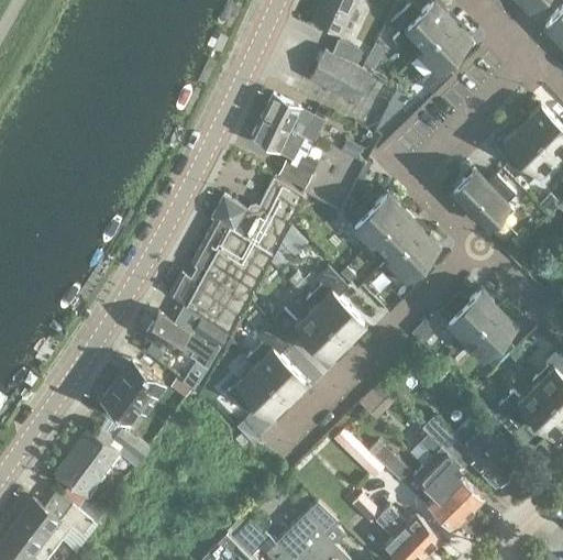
[(346,19),(355,0),(321,0),(318,7),(346,19)]
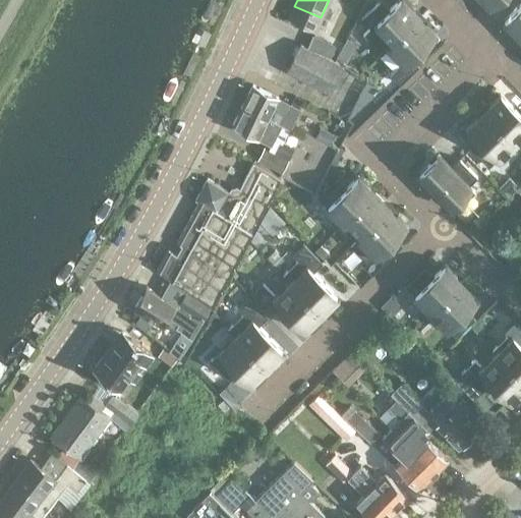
[(381,3),(361,21),(370,31),(363,38),(380,55),(418,17),(401,1),(390,12),(381,3)]
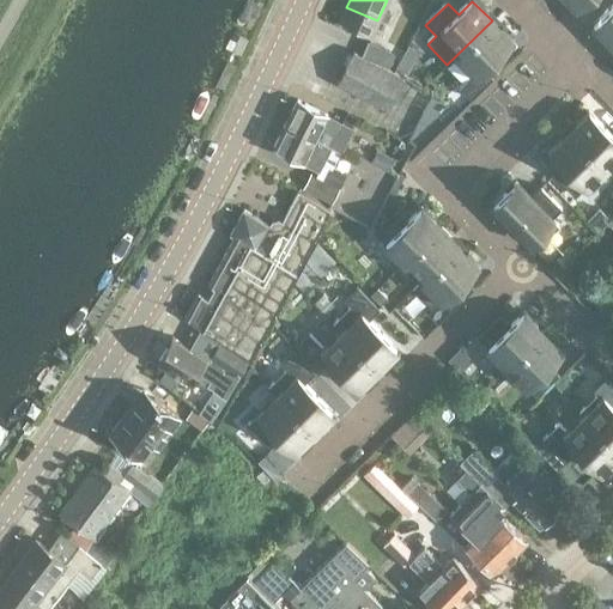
[(612,6),(593,28),(611,46),(612,43),(612,6)]
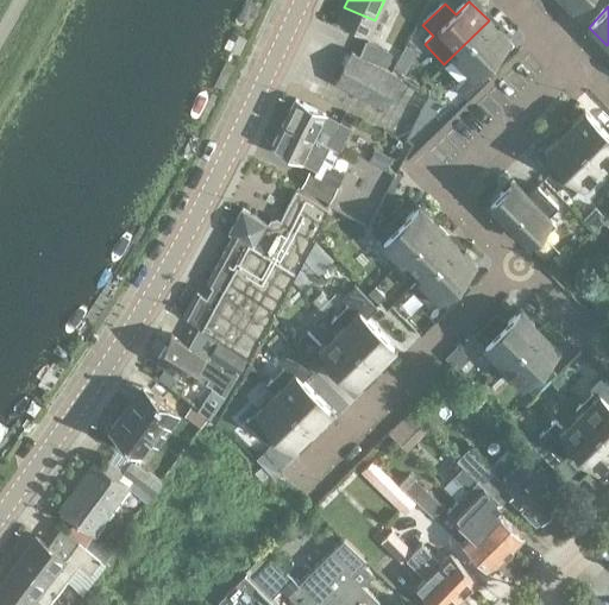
[(375,20),(344,7),(337,24),(368,38),(376,20),(375,20)]
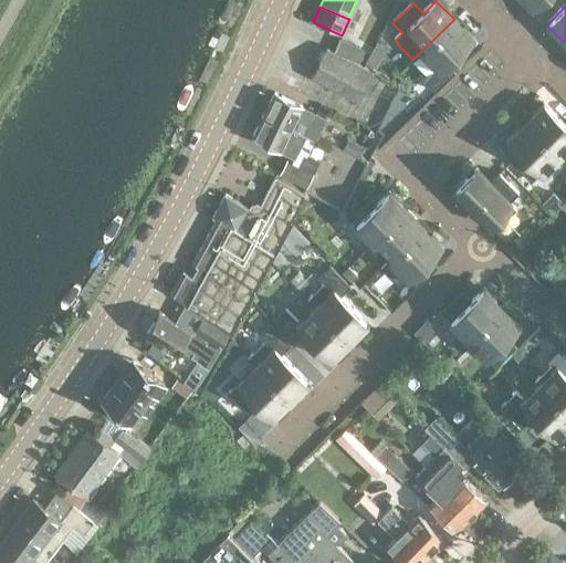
[(454,19),(412,60),(415,62),(422,54),(438,70),(423,83),(435,94),(454,74),(446,65),(472,38),(454,19)]
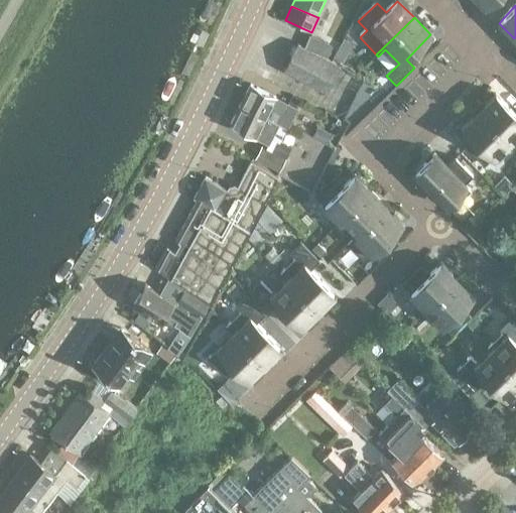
[(338,52),(309,38),(304,48),(333,63),(336,57),(338,52)]
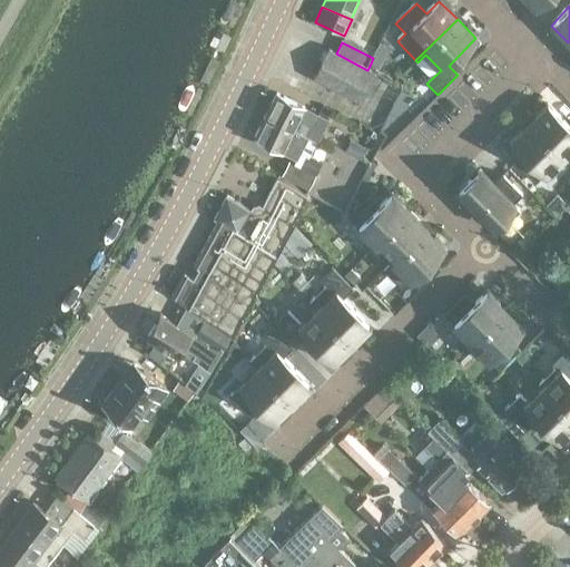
[(312,81),(360,106),(376,75),(367,70),(336,54),(328,50),(312,81)]
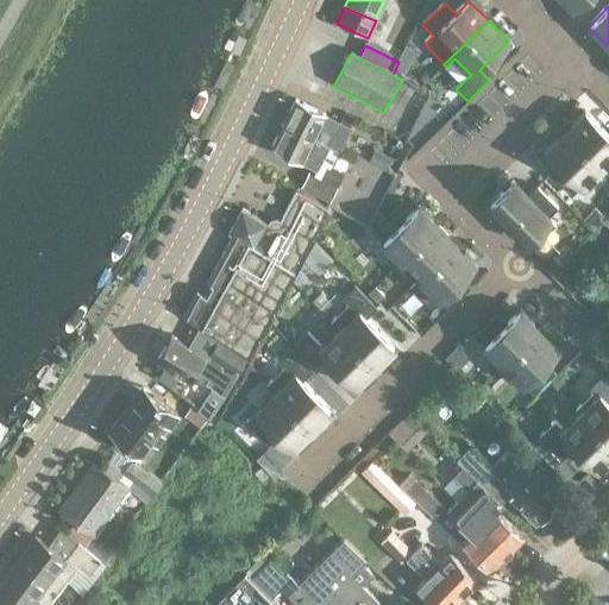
[(295,102),(283,126),(328,149),(339,155),(351,131),(295,102)]
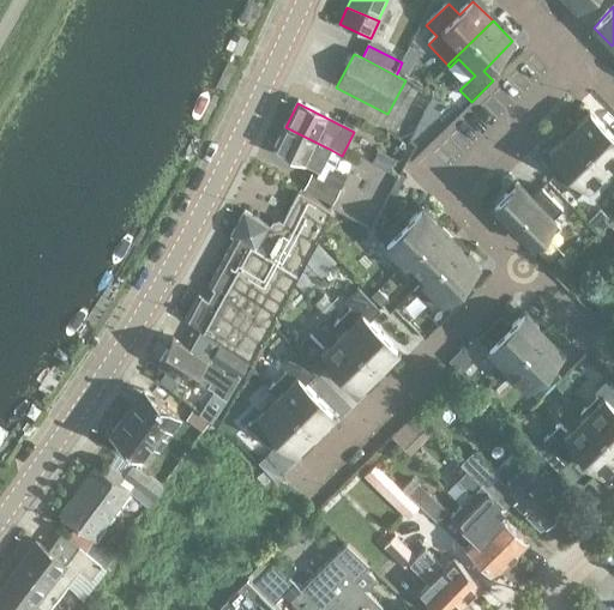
[(613,139),(589,114),(570,133),(609,174),(613,169),(613,139)]
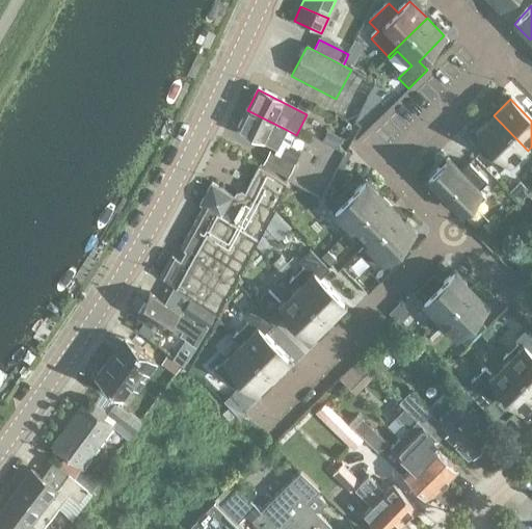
[(287,130),(247,110),(237,131),(276,151),(287,130)]
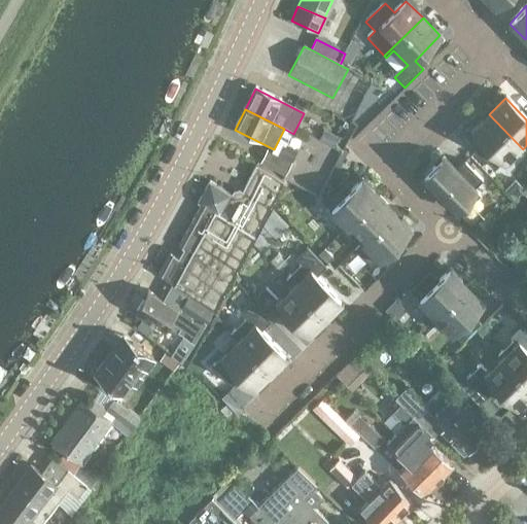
[(489,114),(472,131),(484,142),(476,151),(494,171),(520,146),(523,149),(489,114)]
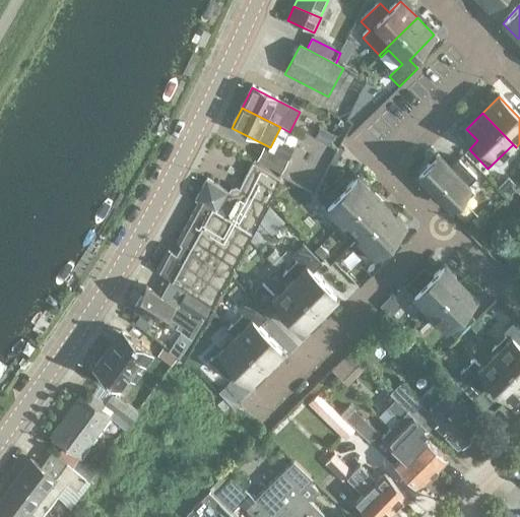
[(280,173),(286,162),(264,150),(259,162),(280,173)]
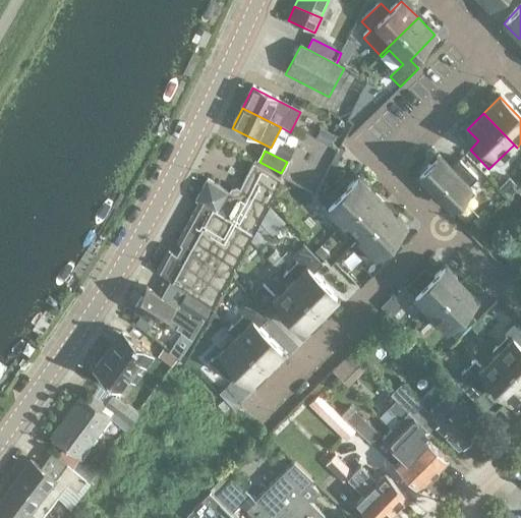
[(439,158),(419,176),(437,194),(455,214),(474,194),(468,188),(477,180),(465,168),(458,161),(450,169),(439,158)]
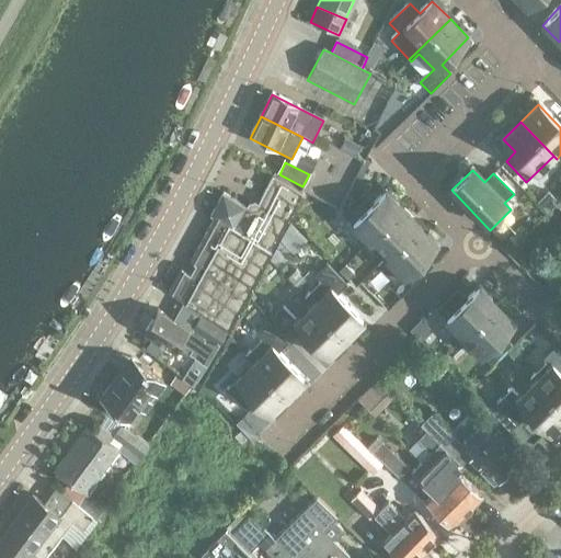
[(224,195),(209,219),(214,221),(197,252),(252,284),(300,193),(272,178),(253,212),(224,195)]
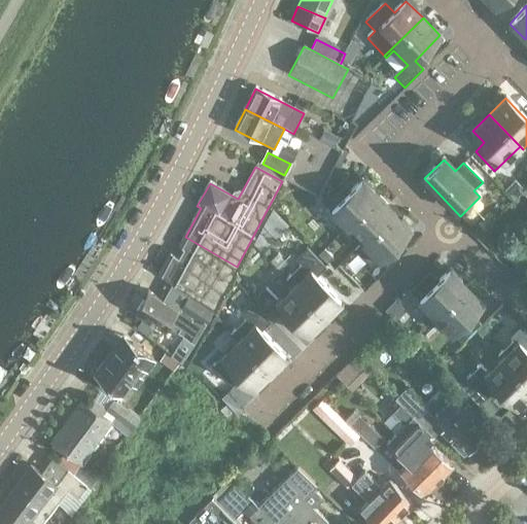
[(342,182),(322,202),(347,228),(378,197),(362,180),(351,191),(342,182)]
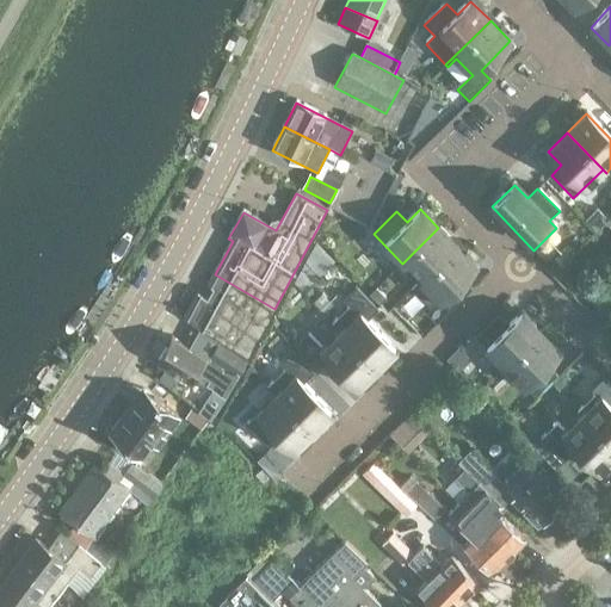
[(438,228),(402,264),(420,282),(411,290),(412,291),(457,247),(438,228)]
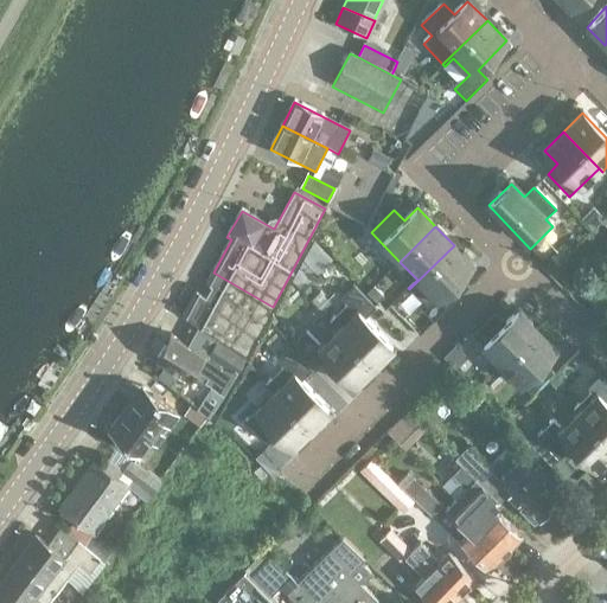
[(454,245),(409,289),(428,308),(436,299),(447,309),(468,288),(459,277),(472,264),(454,245)]
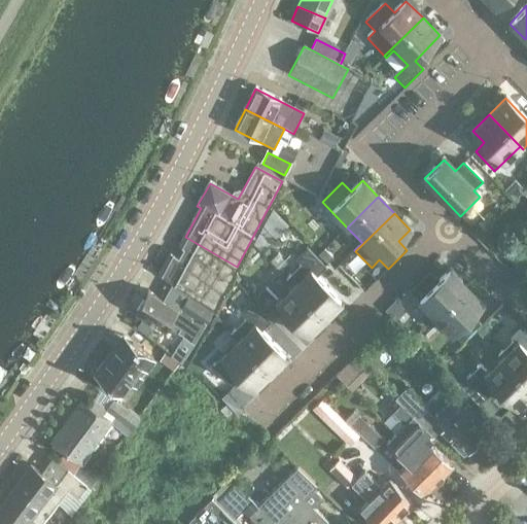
[(297,235),(283,220),(276,228),(290,242),(297,235)]
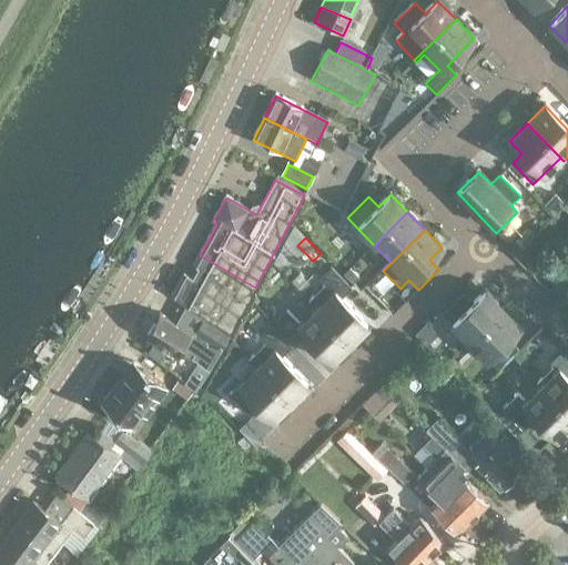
[(230,334),(255,288),(200,255),(193,268),(199,271),(193,281),(183,275),(171,298),(203,318),(202,319),(193,333),(192,335),(191,335),(159,315),(145,339),(178,357),(183,349),(194,355),(191,360),(209,370),(221,350),(230,334)]
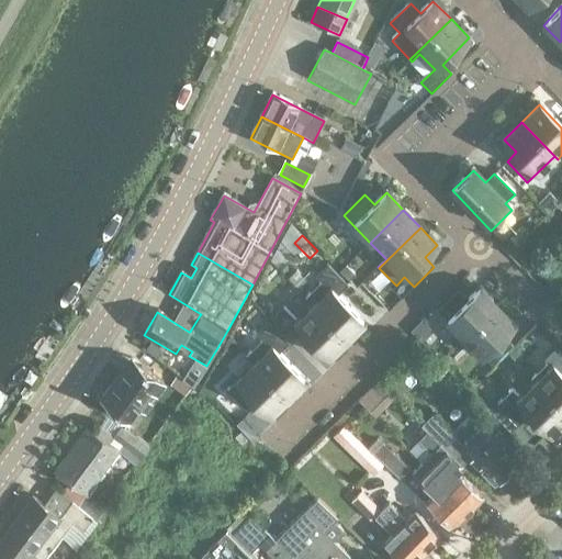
[(322,283),(306,299),(346,339),(363,323),(338,297),(347,287),(327,266),(315,277),(322,283)]
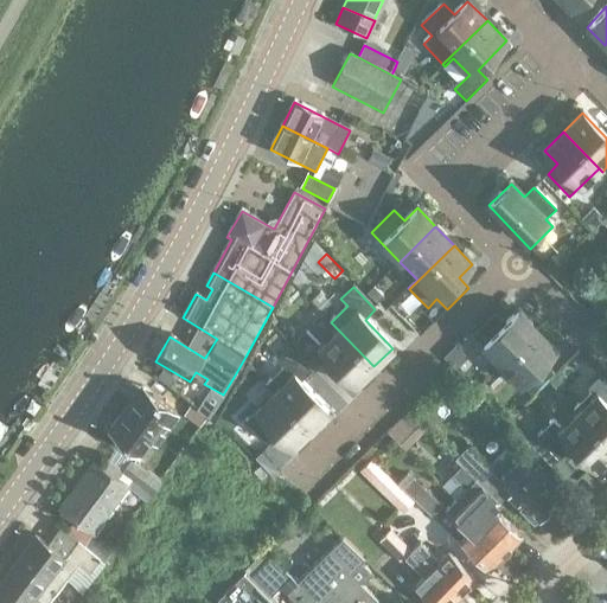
[(374,288),(366,295),(377,305),(383,297),(374,288)]
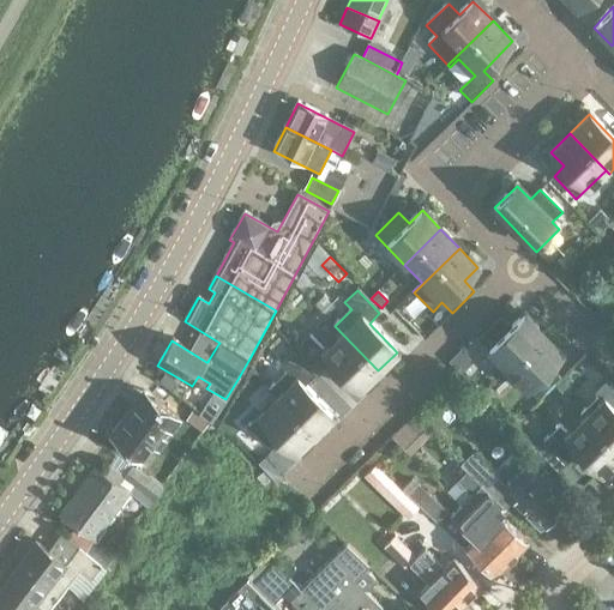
[(324,315),(307,299),(299,307),(315,324),(324,315)]
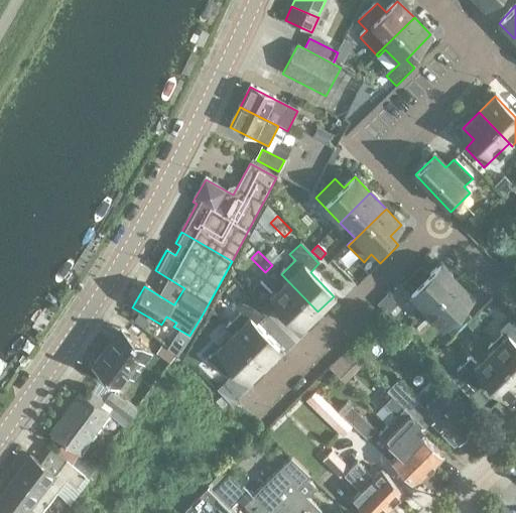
[(421,267),(401,286),(425,310),(457,280),(447,272),(440,265),(429,276),(421,267)]
